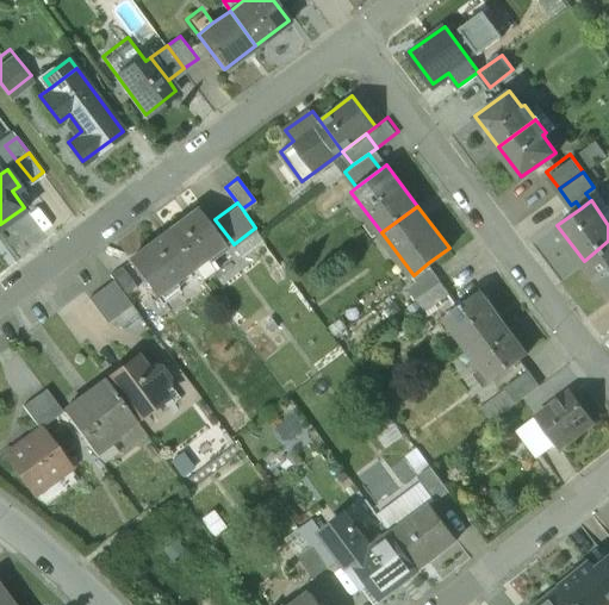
[(210,224),(197,207),(167,229),(193,263),(206,255),(209,259),(225,245),(210,224)]
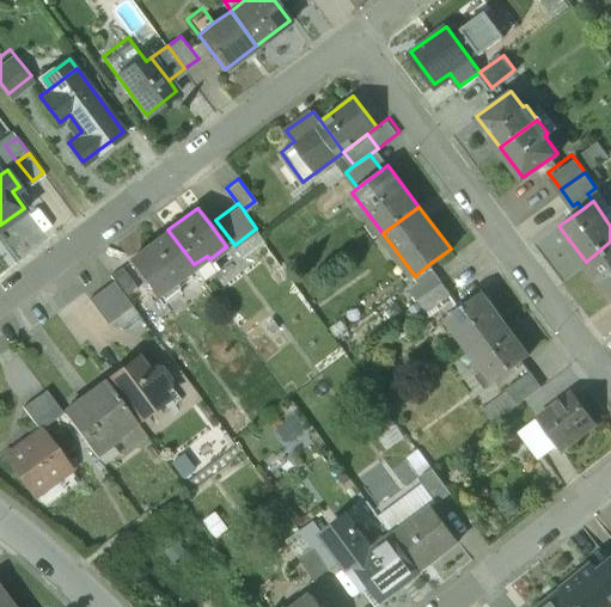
[(232,241),(215,220),(211,225),(226,246),(232,241)]
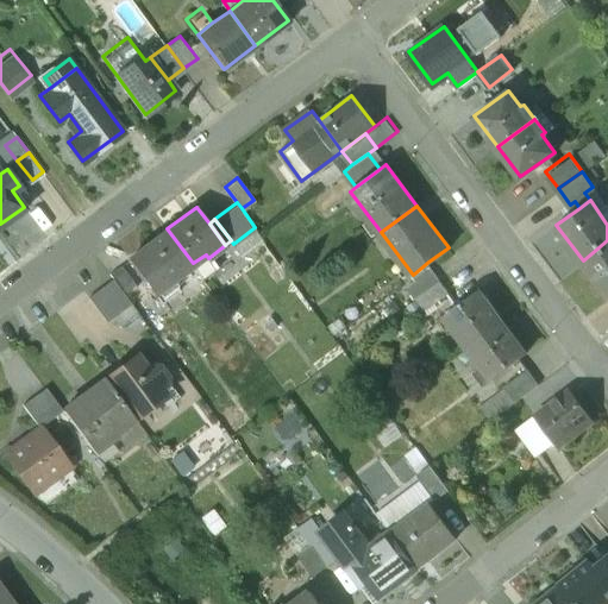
[(193,263),(167,228),(129,257),(155,291),(193,263)]
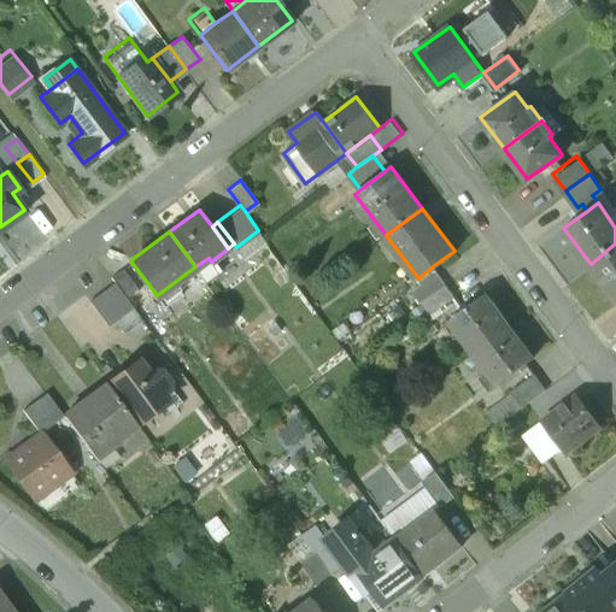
[(615,243),(591,264),(615,296),(615,243)]
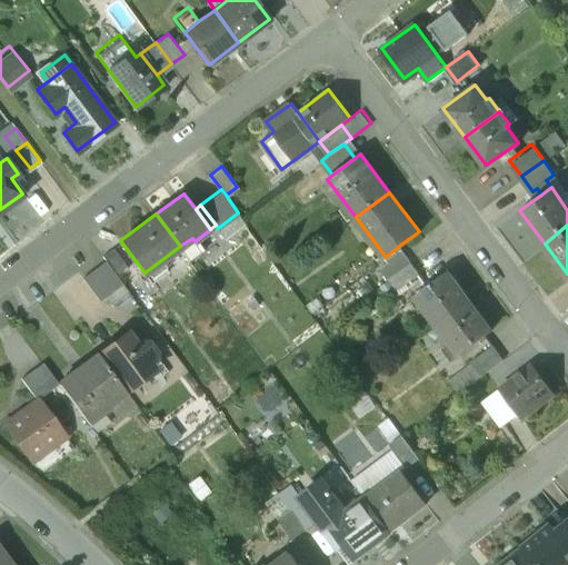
[(128,265),(113,245),(101,254),(105,258),(117,274),(128,265)]
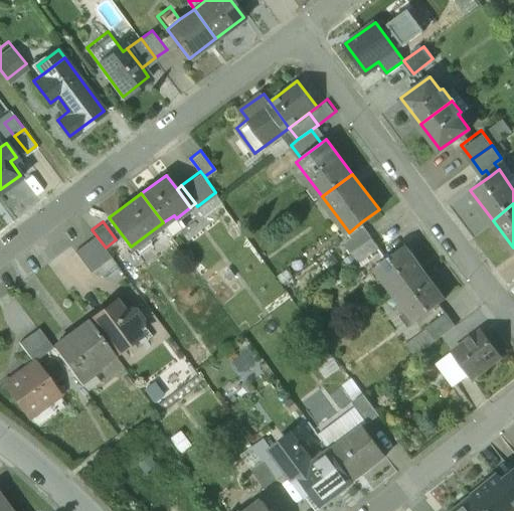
[(362,221),(349,232),(351,235),(365,225),(362,221)]
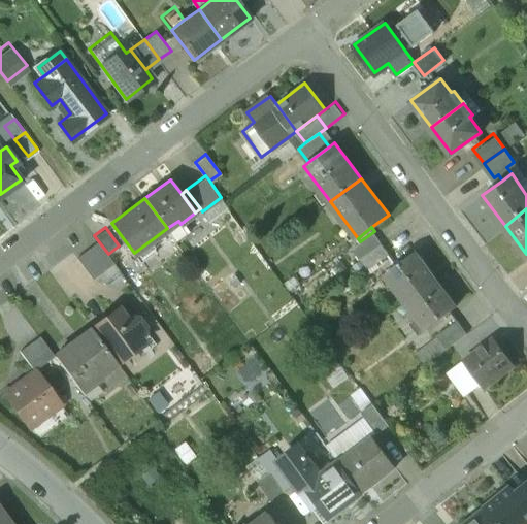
[(360,241),(354,247),(361,256),(361,255),(381,240),(374,231),(360,241)]
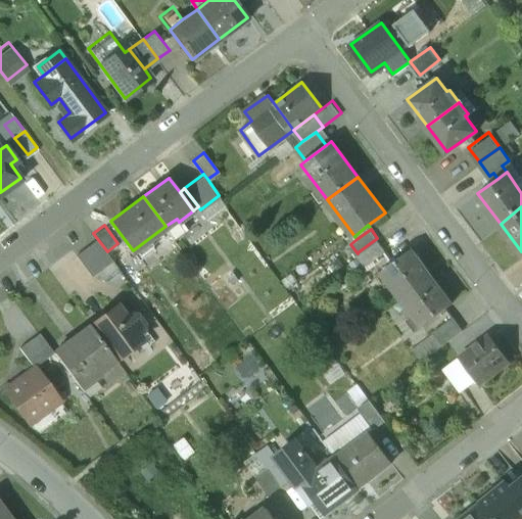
[(96,237),(75,253),(91,274),(112,258),(96,237)]
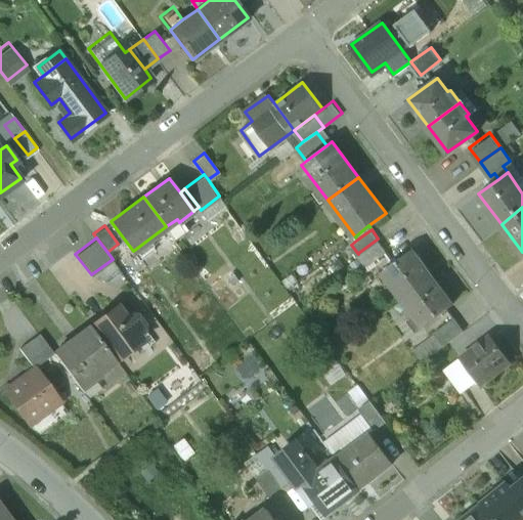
[(378,239),(358,253),(366,264),(386,250),(379,239),(378,239)]
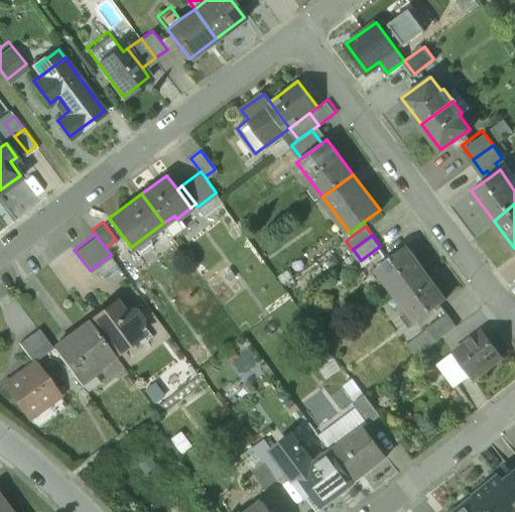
[(425,271),(405,244),(376,267),(396,293),(425,271)]
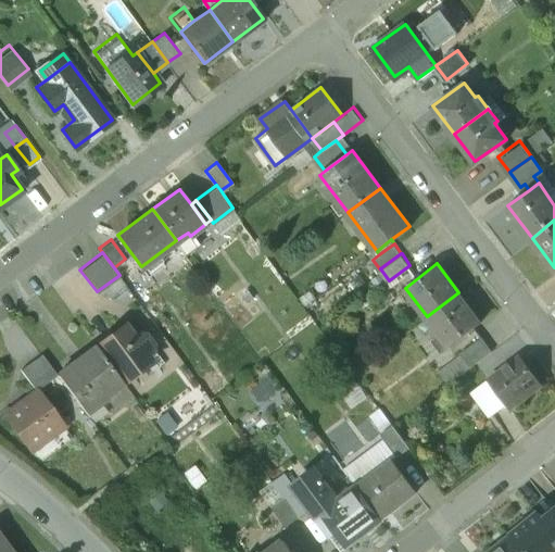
[(480,321),(458,292),(427,316),(448,345),(480,321)]
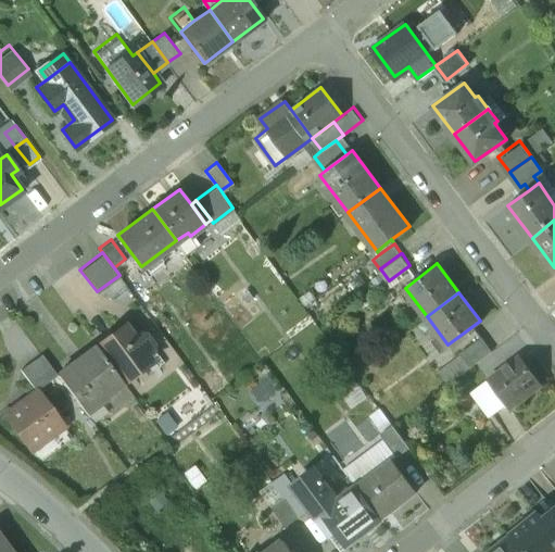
[(143,336),(137,335),(136,336),(126,323),(113,333),(113,335),(105,340),(104,338),(95,345),(123,380),(141,366),(143,353),(149,350),(150,342),(143,336)]
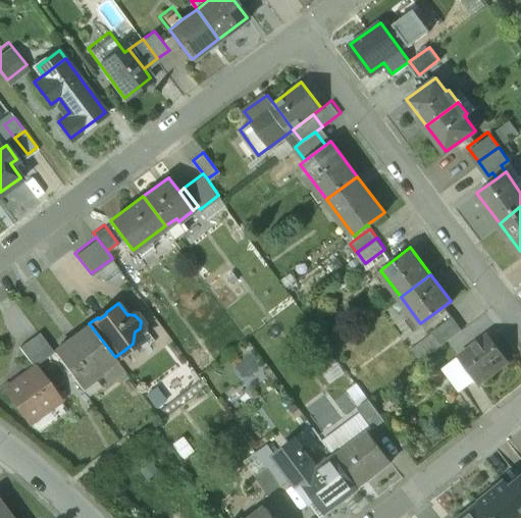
[(453,313),(433,328),(443,342),(463,326),(453,313)]
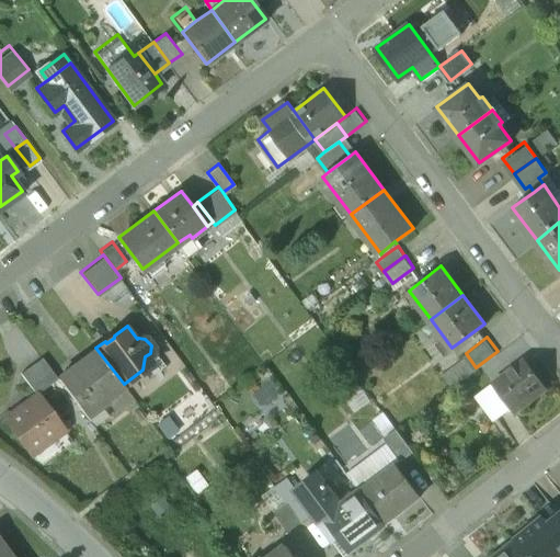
[(164,364),(151,345),(150,353),(145,356),(143,370),(148,377),(164,364)]
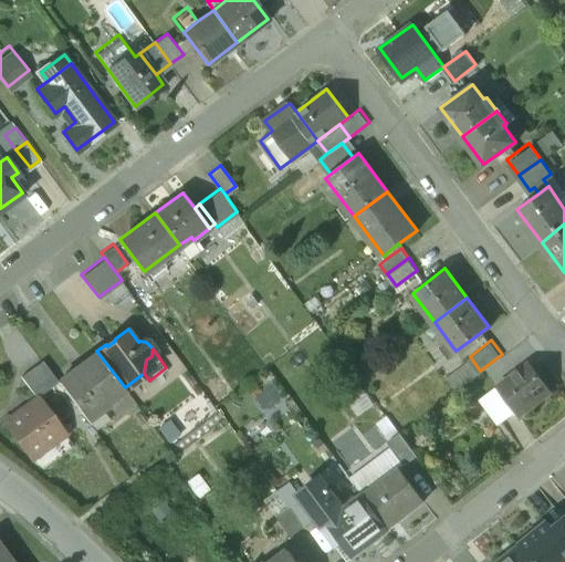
[(96,351),(58,380),(85,417),(125,387),(96,351)]
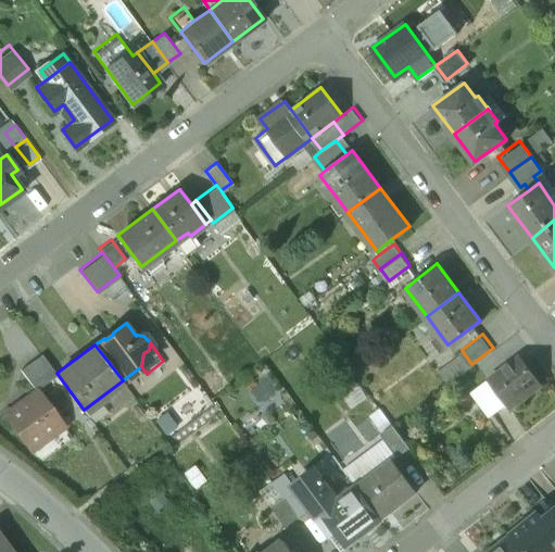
[(453,377),(471,364),(462,350),(444,363),(453,377)]
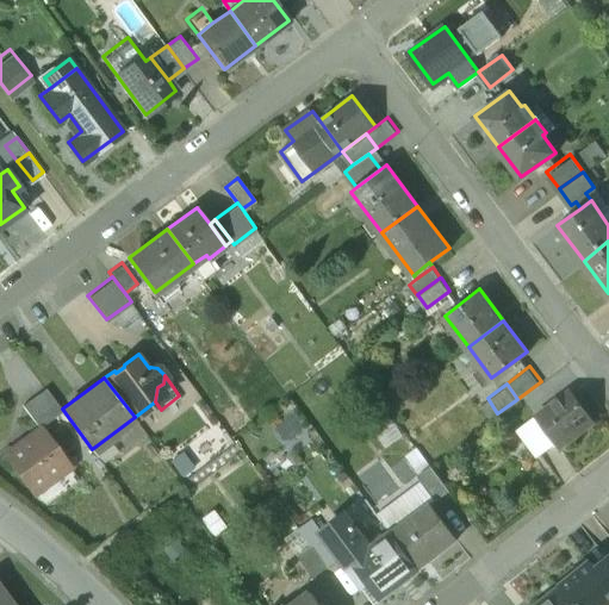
[(45,386),(22,403),(38,425),(39,425),(62,409),(45,386)]
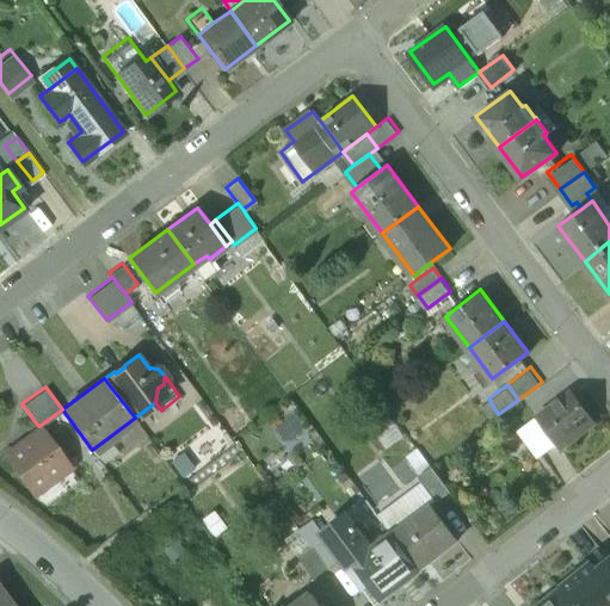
[(572,389),(538,414),(558,440),(562,446),(596,420),(572,389)]
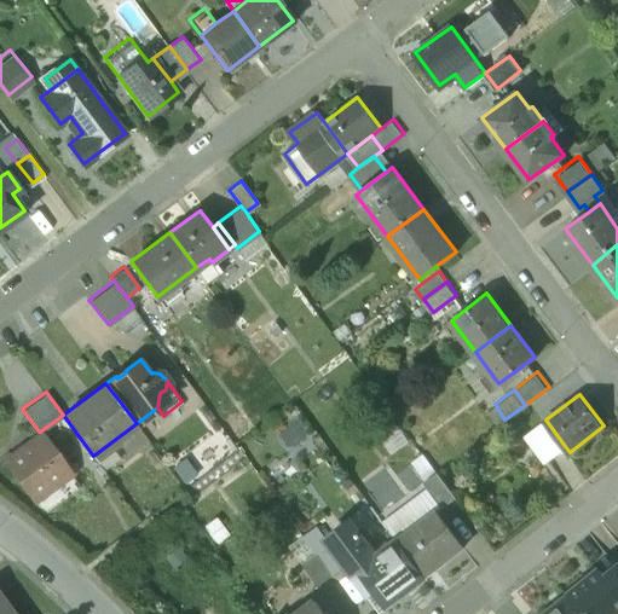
[(546,420),(530,432),(549,458),(565,446),(546,420)]
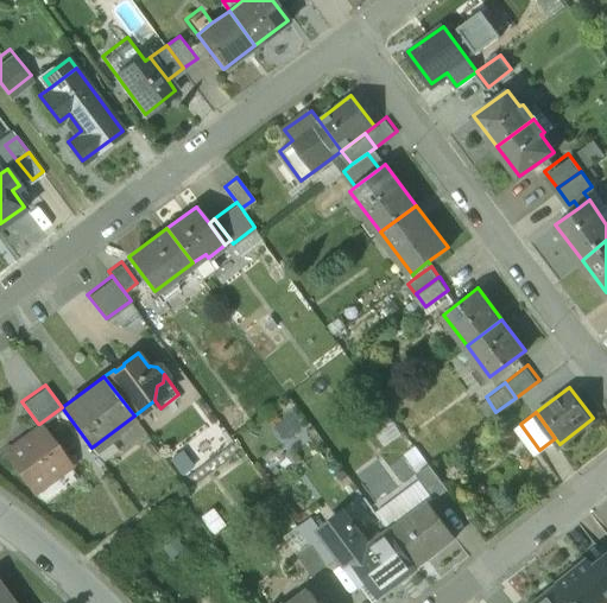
[(38,424),(4,449),(33,489),(68,463),(39,424),(38,424)]
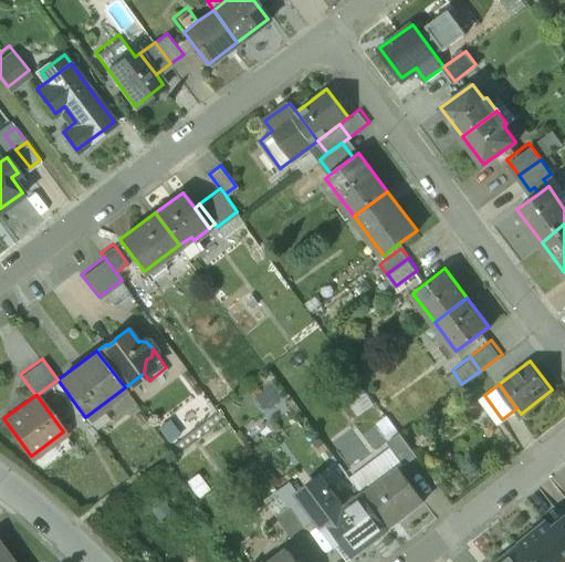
[(418,453),(401,430),(389,439),(405,462),(418,453)]
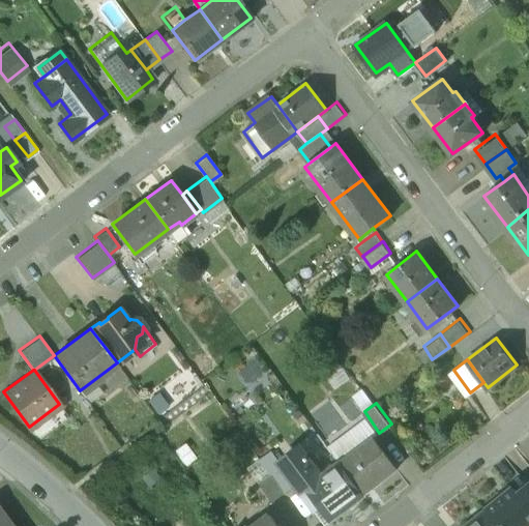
[(375,435),(341,461),(361,488),(363,491),(397,466),(375,435)]
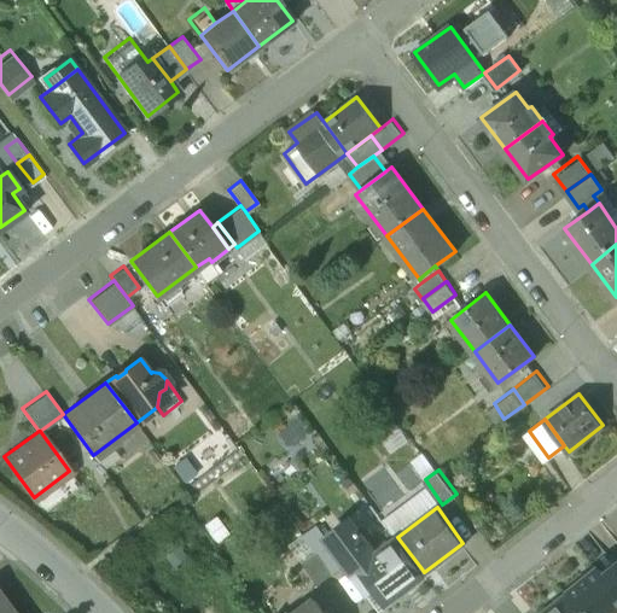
[(377,554),(353,521),(331,538),(331,539),(347,561),(368,591),(376,587),(386,601),(406,585),(403,582),(421,568),(397,537),(377,554)]
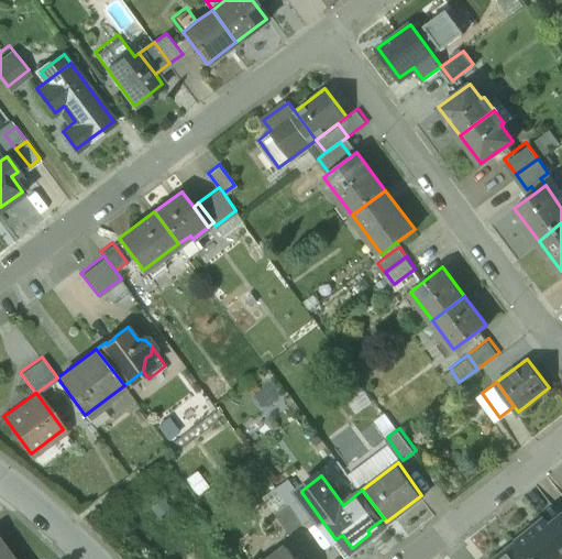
[(301,491),(290,478),(277,488),(287,502),(302,522),(316,512),(301,492),(301,491)]
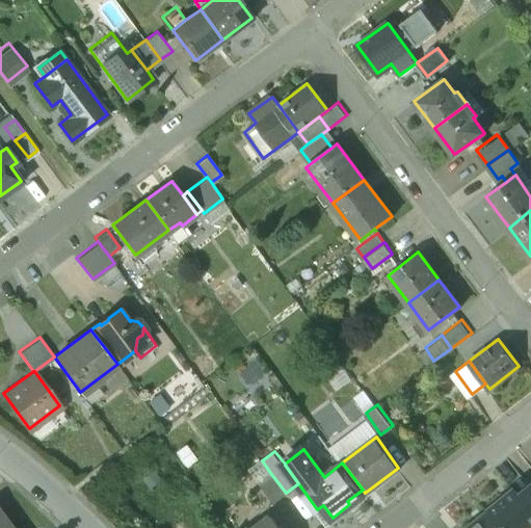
[(271,474),(260,482),(273,502),(286,493),(271,474)]
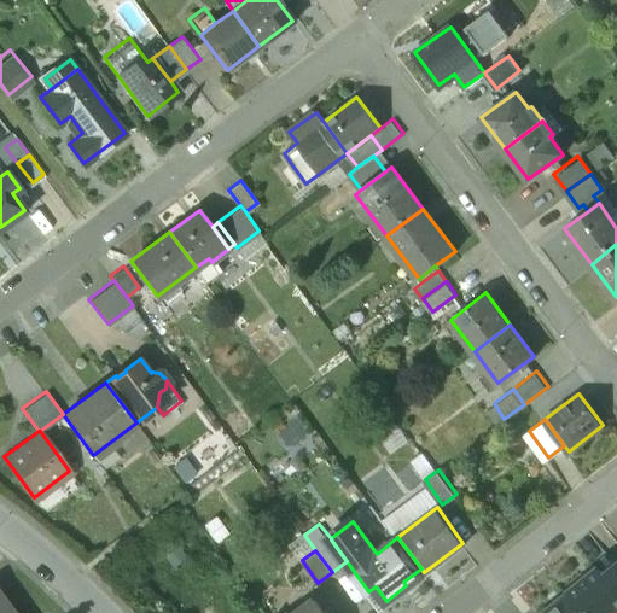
[(600,567),(568,593),(583,612),(606,612),(616,605),(616,565),(605,574),(600,567)]
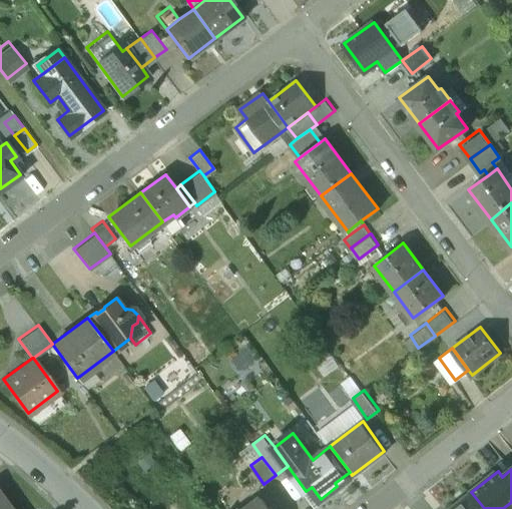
[(484,508),(471,492),(449,508),(484,508)]
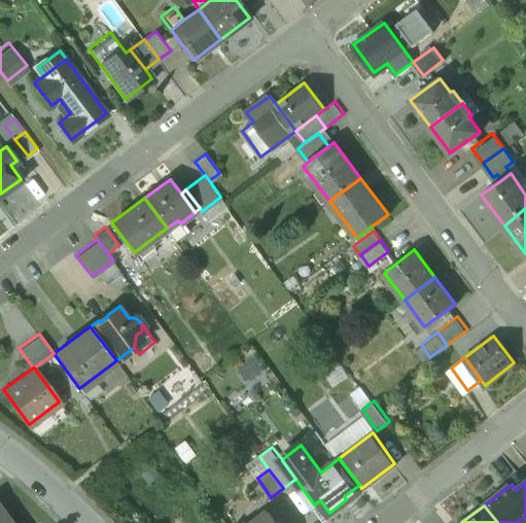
[(0,522),(9,522),(0,510),(0,522)]
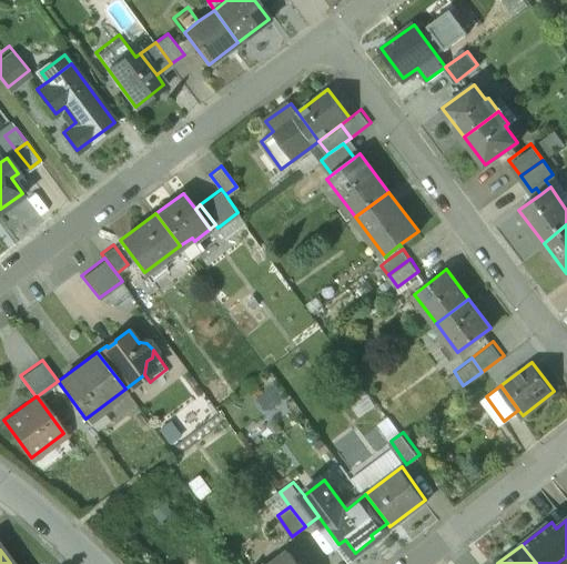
[(299,563),(289,550),(270,563),(299,563)]
